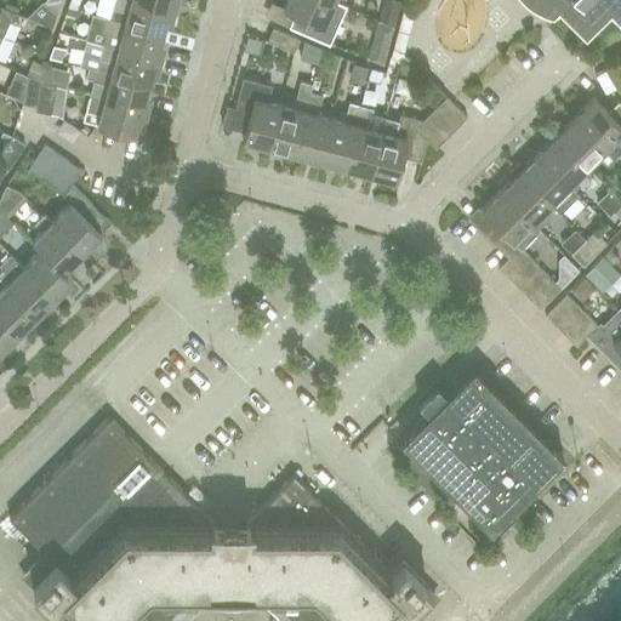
[(57,13),(61,0),(44,0),(44,1),(57,13)]
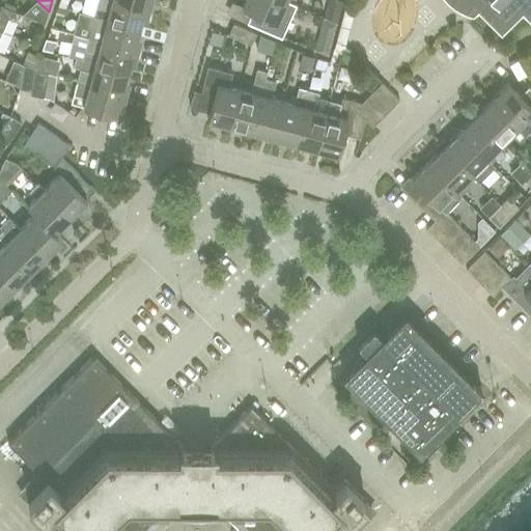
[(145,19),(148,6),(124,0),(98,0),(93,15),(139,27),(141,18),(145,19)]
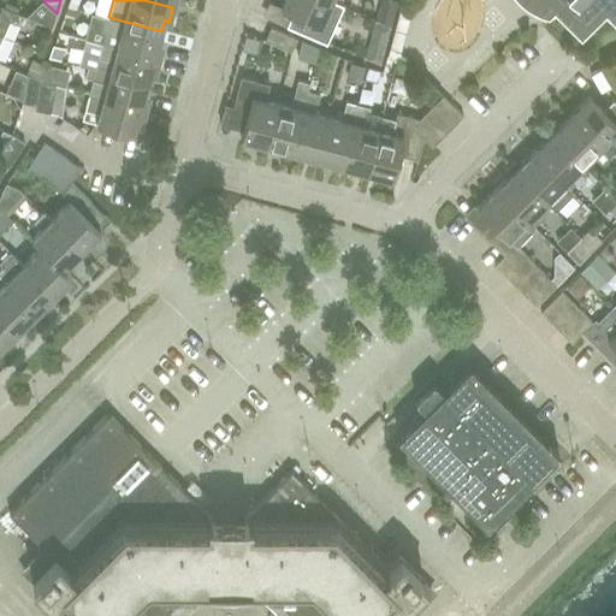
[(326,42),(343,5),(331,0),(283,0),(280,7),(295,13),(289,27),(326,42)]
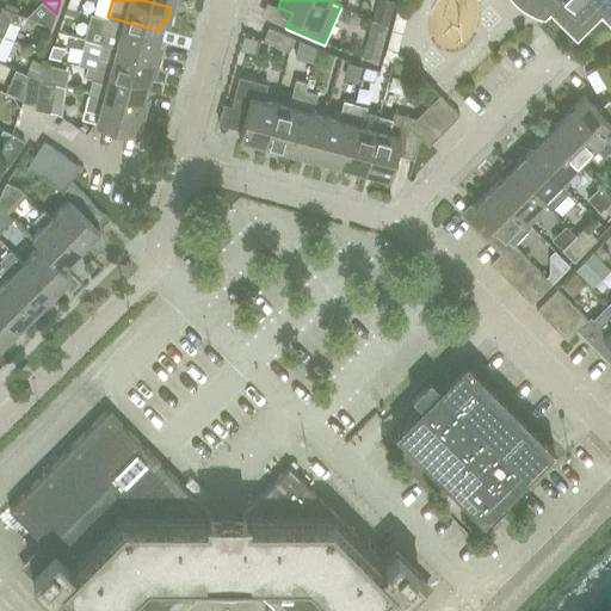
[(610,0),(512,0),(513,0),(519,6),(526,11),(532,14),(542,5),(574,37),(600,11),(610,22),(610,0)]
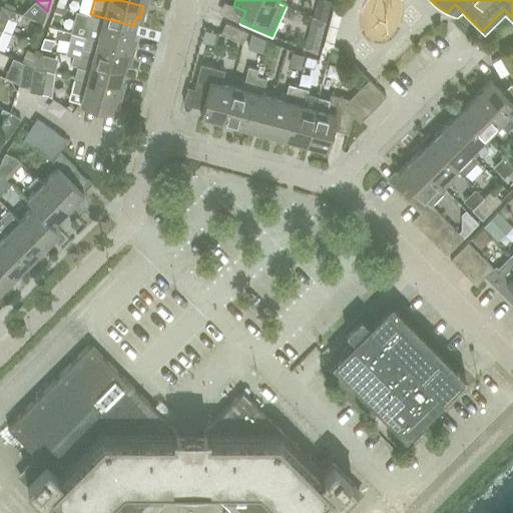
[(11,8),(0,3),(0,14),(6,18),(11,8)]
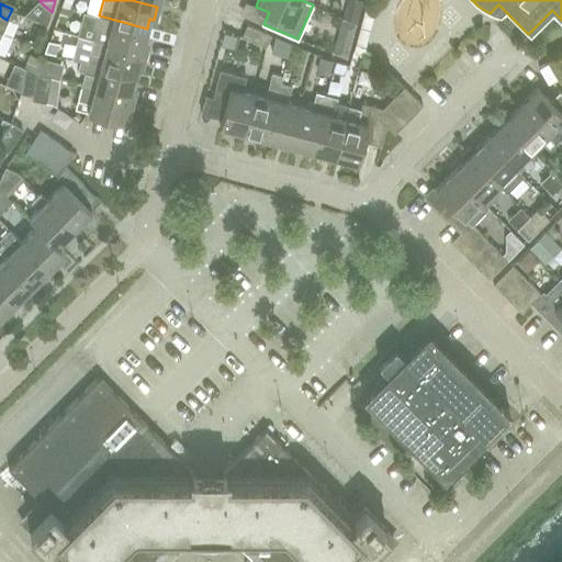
[(147,29),(99,15),(97,14),(93,26),(96,27),(93,38),(145,53),(148,40),(144,38),(147,29)]
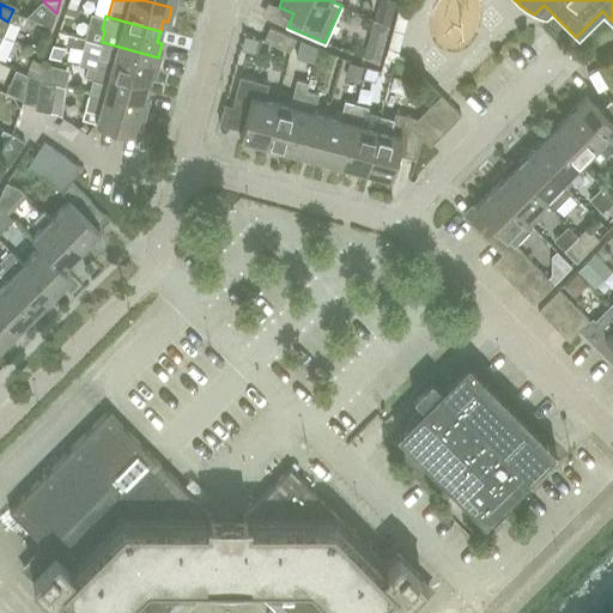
[(290,50),(295,37),(268,26),(263,40),(290,50)]
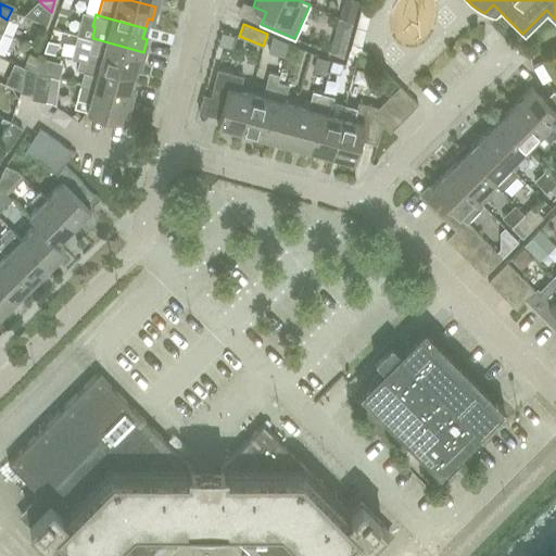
[(140,64),(143,52),(92,38),(86,61),(133,74),(136,63),(140,64)]
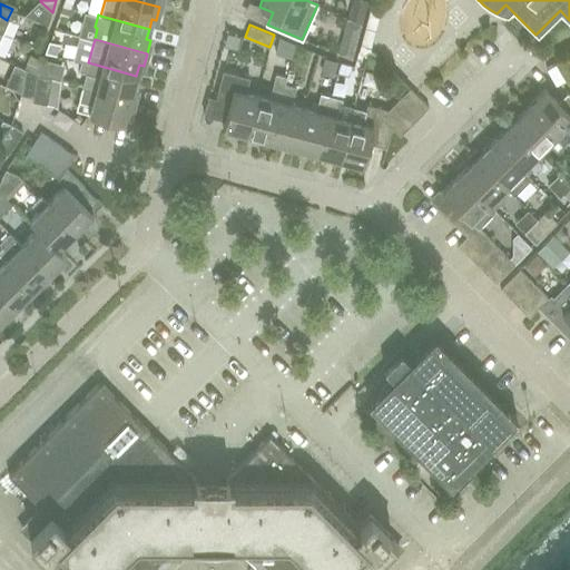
[(35,70),(38,70),(37,75),(50,77),(60,80),(65,65),(39,57),(35,70)]
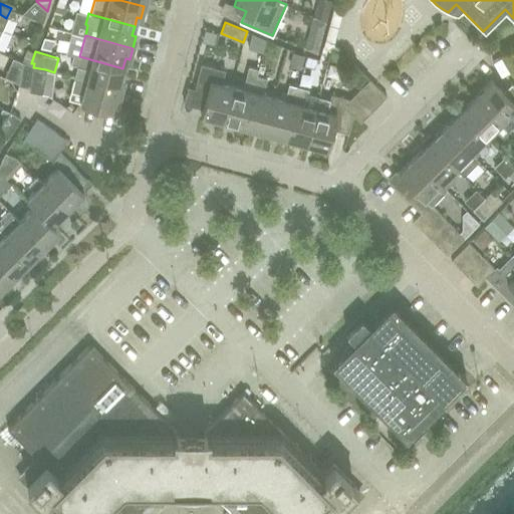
[(120,77),(122,68),(79,56),(74,77),(85,80),(121,90),(124,78),(120,77)]
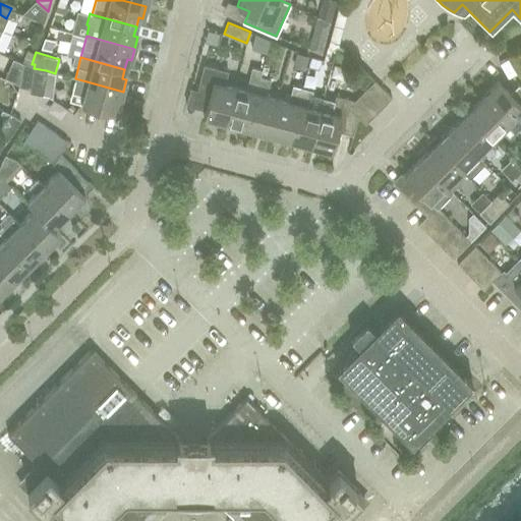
[(34,68),(35,64),(32,64),(22,62),(18,87),(31,89),(34,68)]
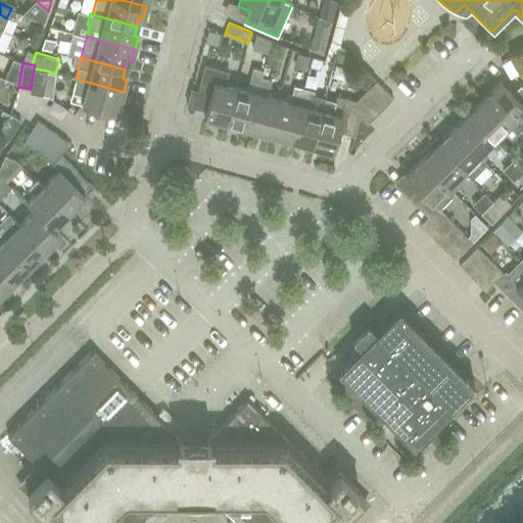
[(225,126),(235,86),(224,83),(227,72),(205,65),(197,92),(209,95),(204,115),(219,120),(219,121),(221,125),(225,126)]
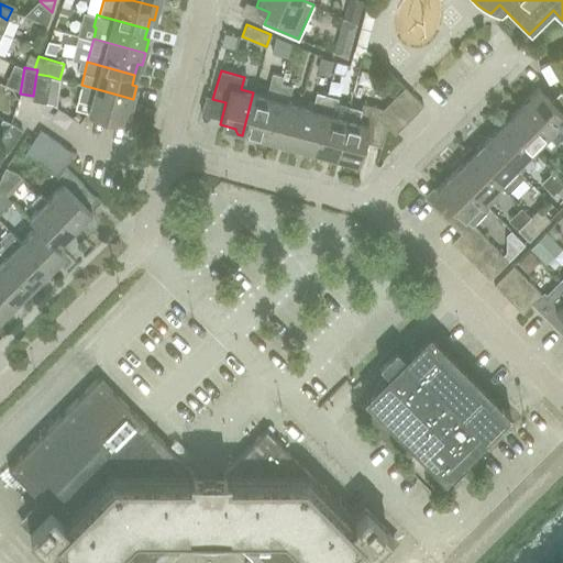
[(266,138),(280,83),(283,76),(272,73),(265,96),(253,92),(242,135),(246,136),(251,134),(251,133),(266,138)]
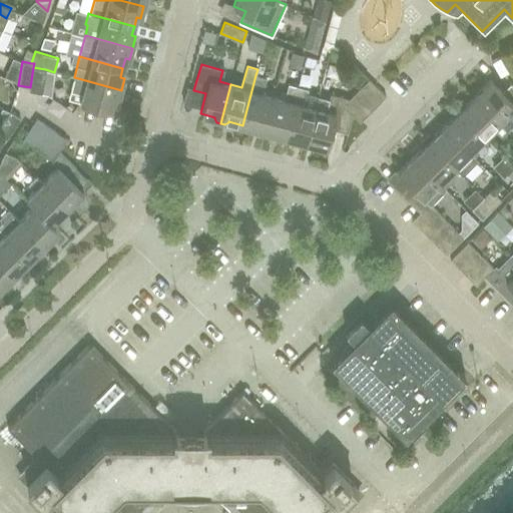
[(45,69),(33,67),(30,87),(29,91),(41,93),(45,69)]
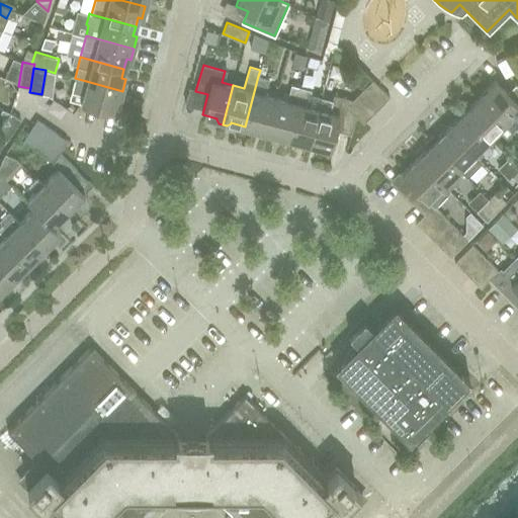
[(265,137),(275,97),(264,94),(268,78),(258,76),(245,126),(259,130),(258,132),(261,136),(265,137)]
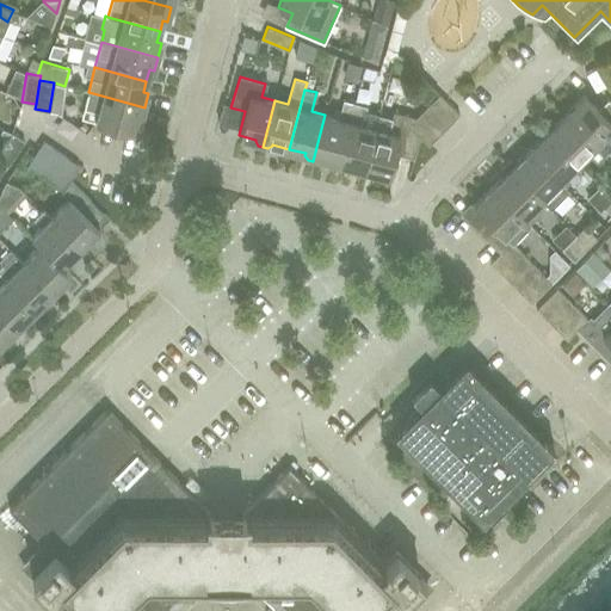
[(141,121),(144,107),(102,96),(88,92),(84,105),(81,117),(133,131),(136,119),(141,121)]
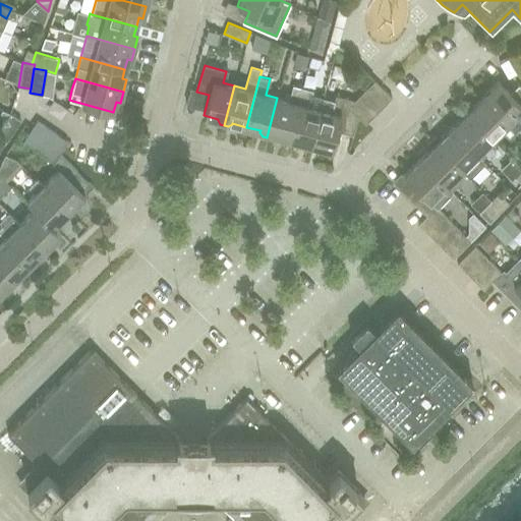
[(374,80),(365,89),(383,106),(392,98),(387,93),(374,80)]
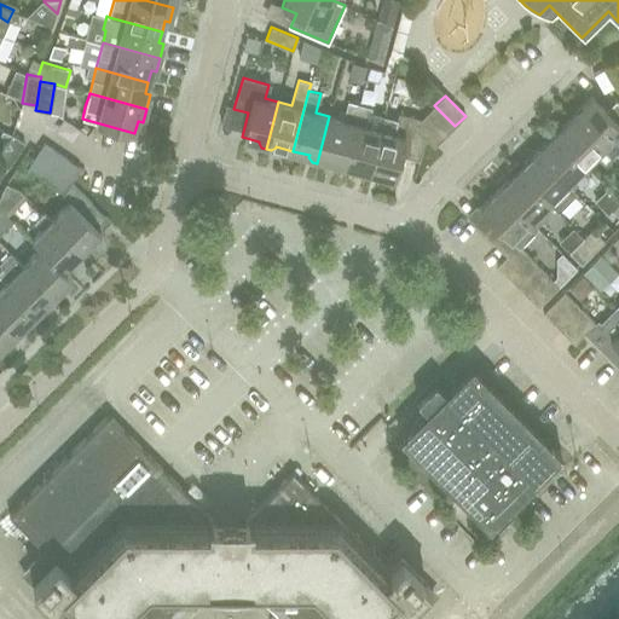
[(591,97),(572,115),(613,156),(618,149),(618,103),(615,100),(606,110),(591,97)]
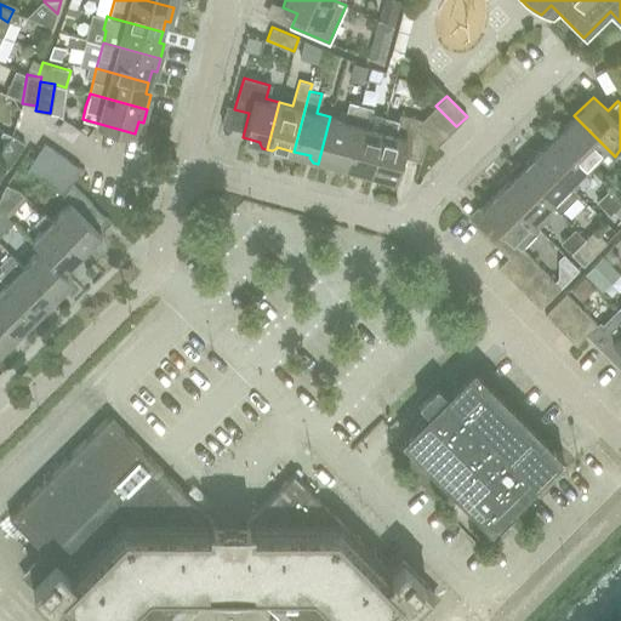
[(345,165),(360,104),(348,101),(343,120),(330,117),(318,164),(322,165),(326,161),(328,160),(345,165)]
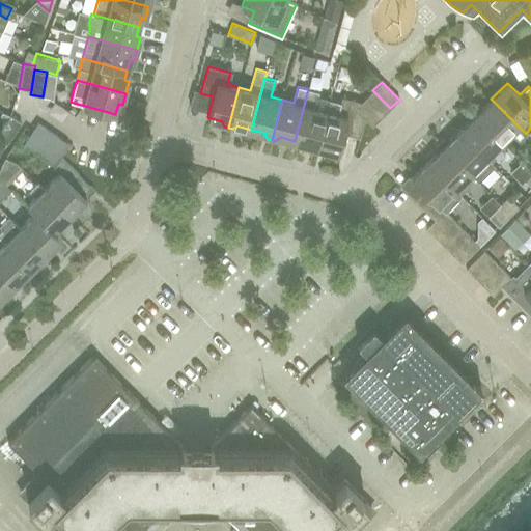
[(314,151),(329,99),(317,95),(318,91),(308,89),(295,141),(308,145),(308,146),(311,150),(314,151)]
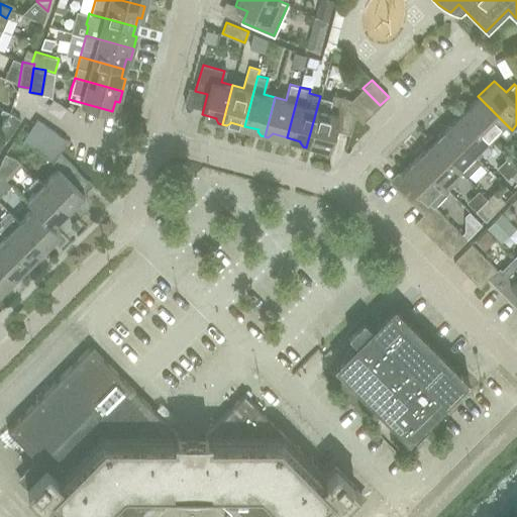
[(380,105),(363,88),(354,97),(372,114),(380,105)]
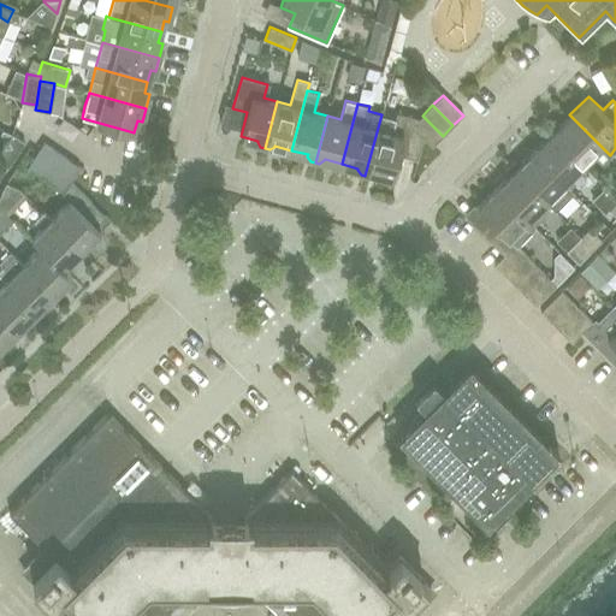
[(416,160),(424,137),(412,125),(419,118),(396,112),(395,118),(381,114),(365,176),(369,177),(374,175),(375,173),(392,177),(398,154),(416,160)]
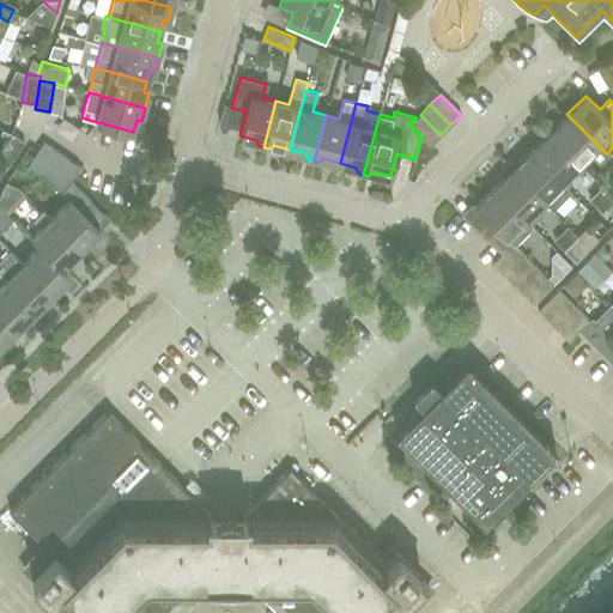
[(607,155),(566,114),(557,123),(556,122),(551,123),(550,123),(547,122),(542,127),(578,163),(589,153),(601,165),(610,157),(607,155)]
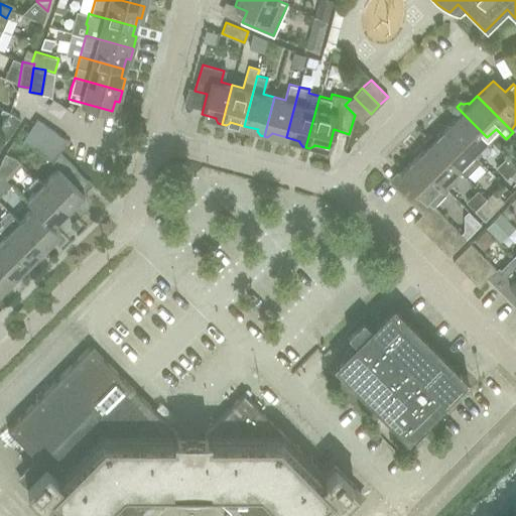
[(371,114),(354,97),(351,99),(345,105),(355,115),(362,122),(371,114)]
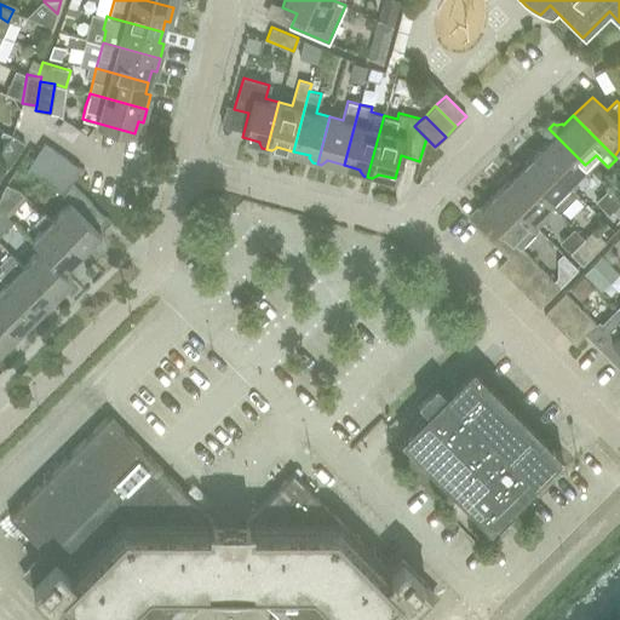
[(585,165),(549,128),(544,133),(546,136),(545,136),(545,142),(546,143),(537,153),(572,188),(578,183),(583,183),(589,177),(589,172),(584,167),(585,165)]
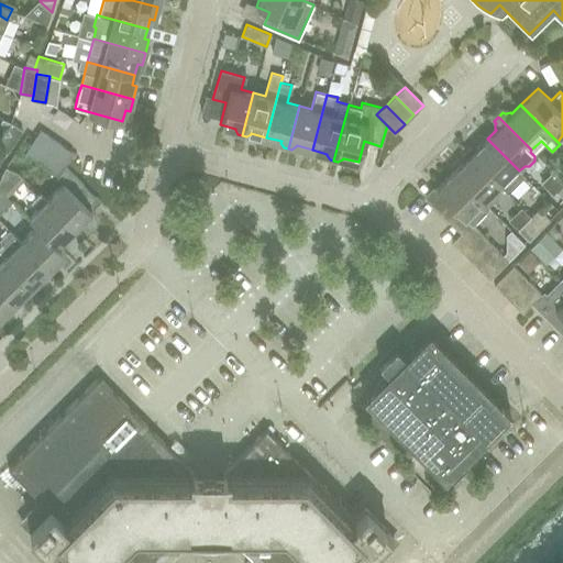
[(0,147),(7,152),(22,130),(11,122),(0,138),(0,147)]
